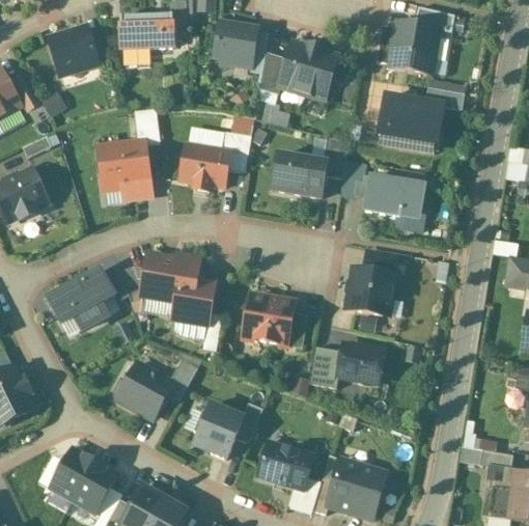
[(171,0),(171,14),(174,14),(174,21),(189,20),(188,0),(171,0)]
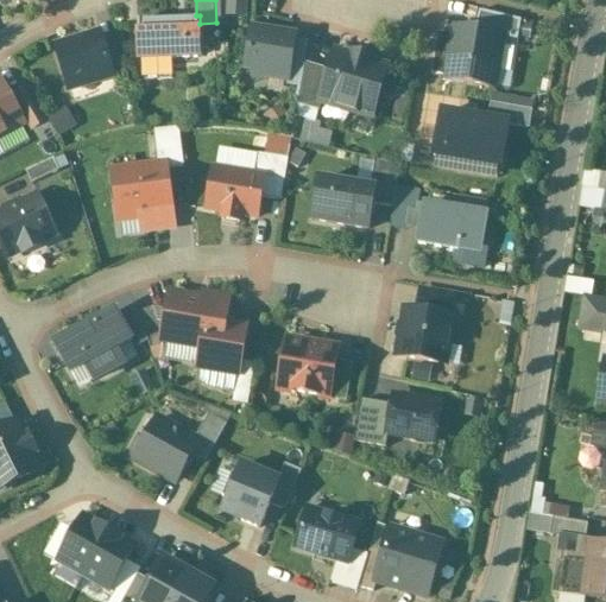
[(225,0),(225,11),(250,11),(248,0),(225,0)]
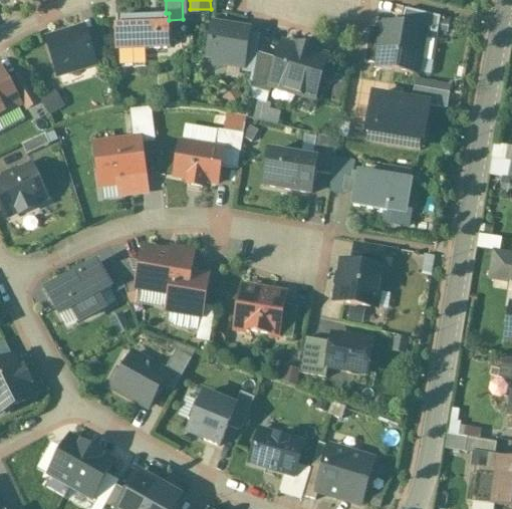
[(442,14),(407,6),(402,23),(426,27),(426,28),(439,30),(442,14)]
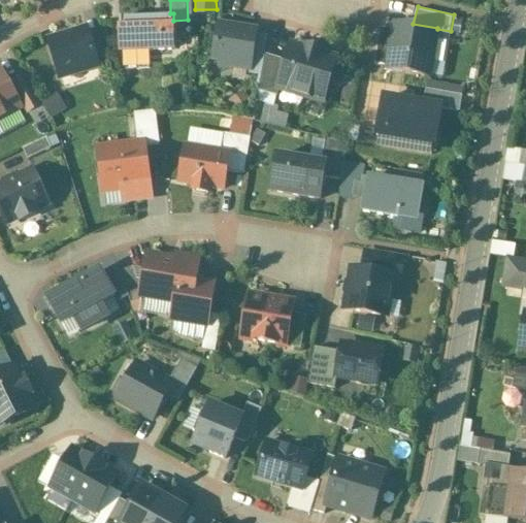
[(170,13),(121,15),(122,34),(123,48),(173,46),(173,37),(173,32),(173,21),(173,13),(170,13)]
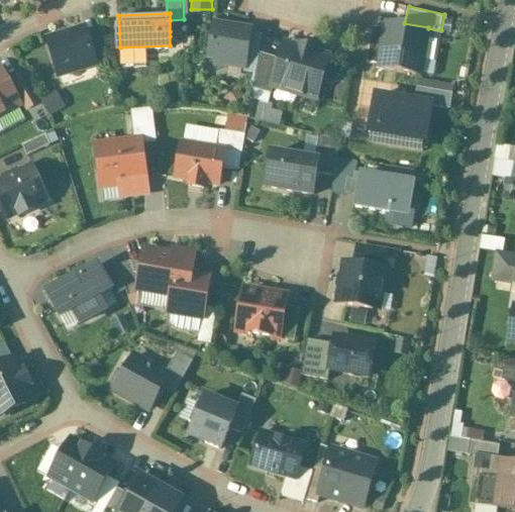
[(184,19),(170,20),(170,31),(170,36),(184,35),(184,19)]
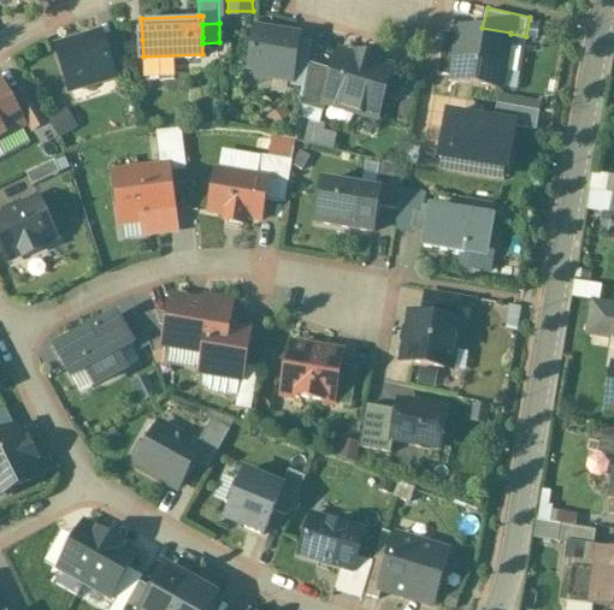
[(300,33),(258,24),(251,65),(254,66),(259,71),(271,73),(276,70),(294,72),(300,33)]
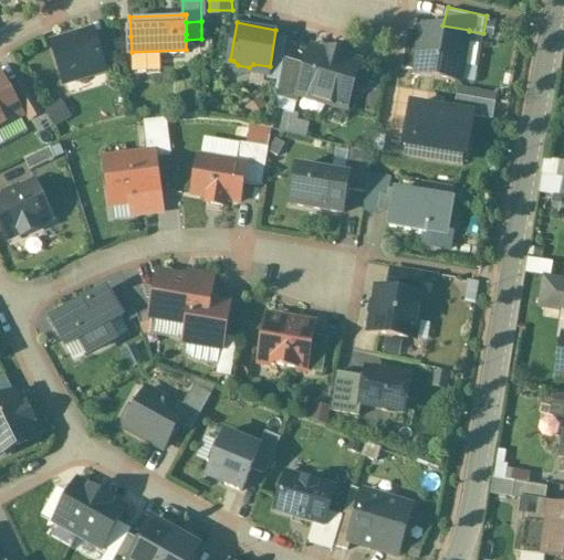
[(442,25),(423,23),(419,38),(419,42),(418,50),(417,53),(413,82),(434,86),(465,86),(469,31),(469,30),(442,25)]
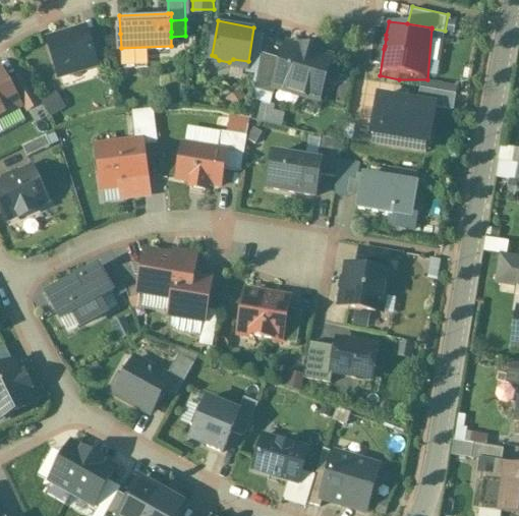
[(87,26),(50,38),(60,71),(97,60),(92,44),(87,26)]
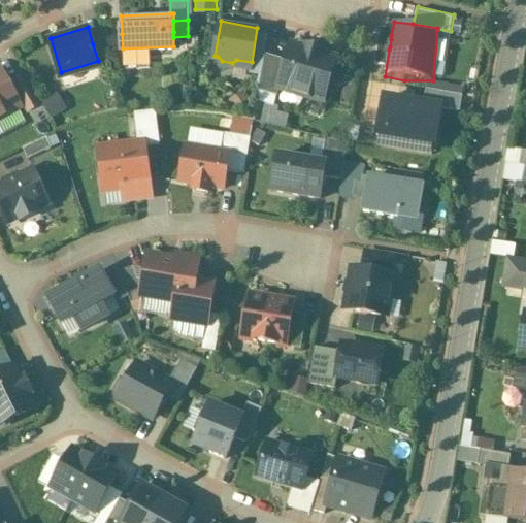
[(105,41),(93,44),(98,61),(110,57),(105,41)]
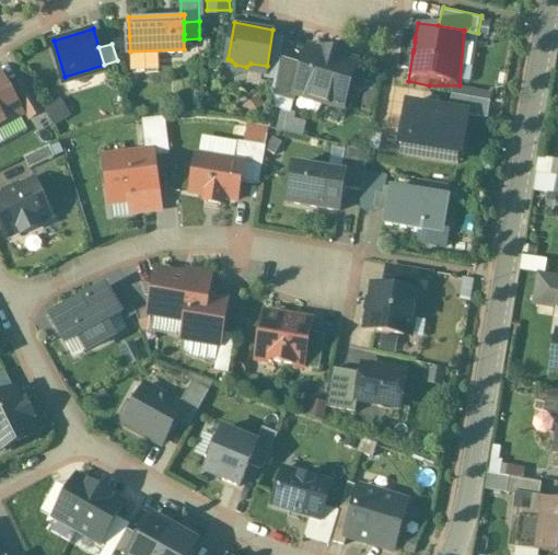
[(325,49),(310,45),(305,61),(297,90),(298,90),(344,104),(357,59),(341,55),(343,50),(326,46),(325,49)]
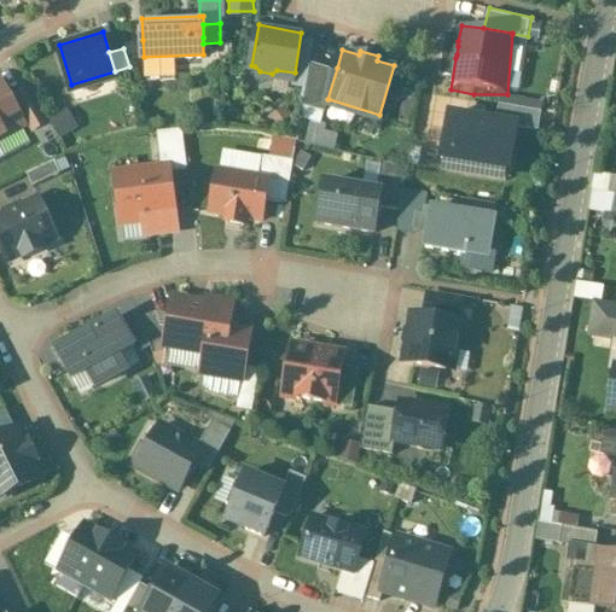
[(337,68),(312,59),(303,103),(326,109),(329,99),(327,99),(337,68)]
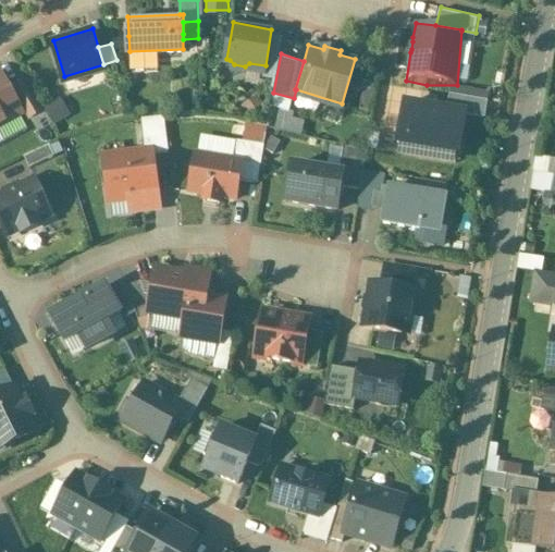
[(0,69),(0,121),(22,110),(0,69)]
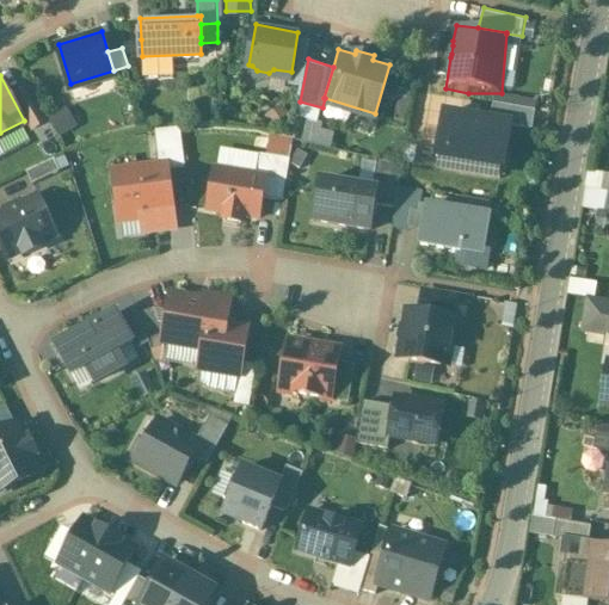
[(26,84),(14,91),(26,111),(38,104),(26,84)]
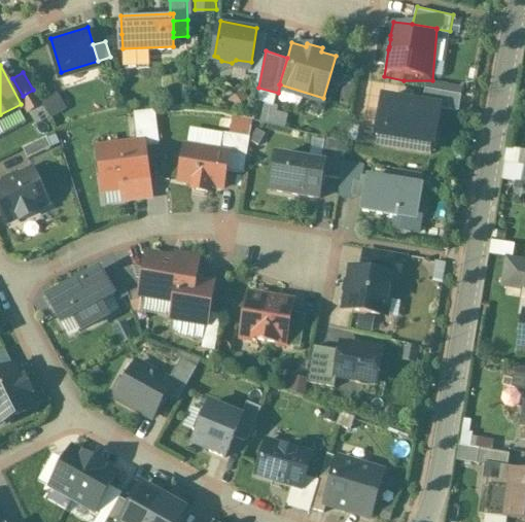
[(462,93),(426,87),(423,101),(440,104),(440,105),(460,108),(462,93)]
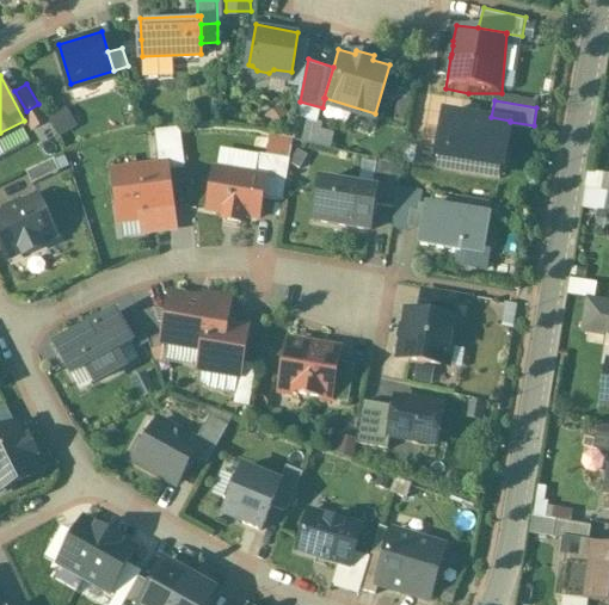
[(26,111),(25,112),(34,127),(47,118),(38,104),(26,111)]
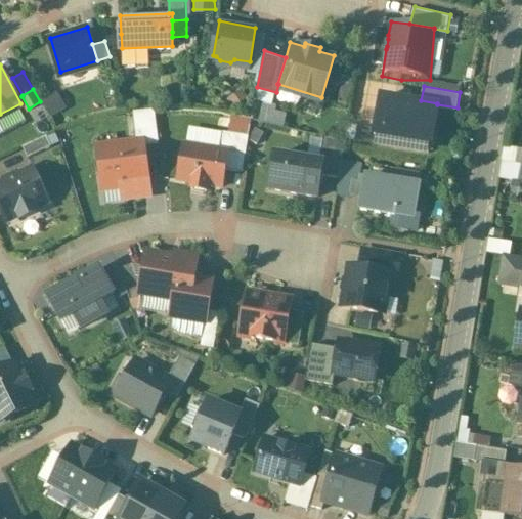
[(421,100),(383,94),(377,133),(431,141),(437,104),(437,103),(421,100)]
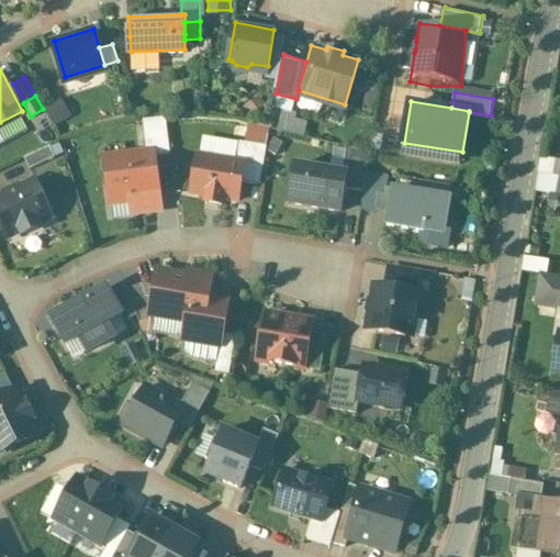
[(167,114),(143,117),(146,147),(153,147),(154,154),(171,151),(167,114)]
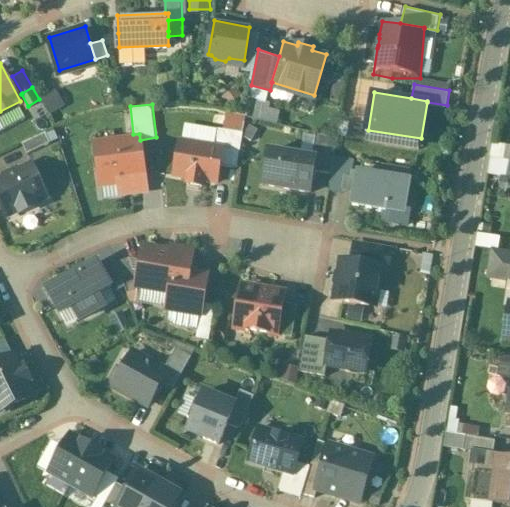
[(244,130),(218,126),(215,144),(222,146),(219,162),(238,165),(244,130)]
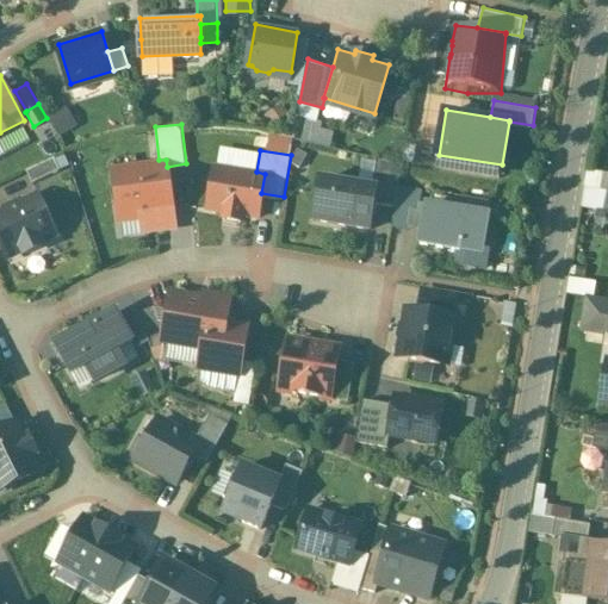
[(55,155),(28,168),(33,180),(61,167),(55,155)]
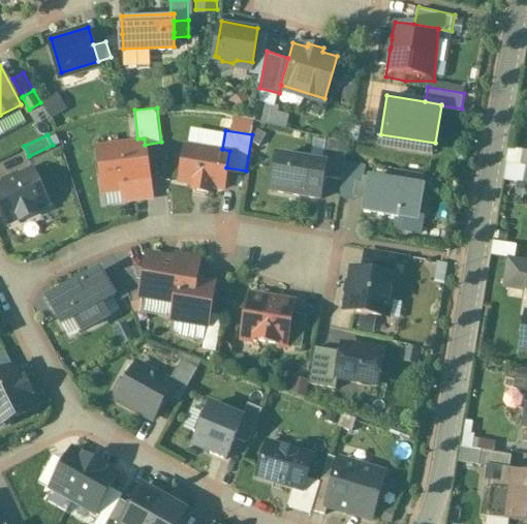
[(349,141),(328,135),(322,160),(327,161),(324,174),(343,177),(349,141)]
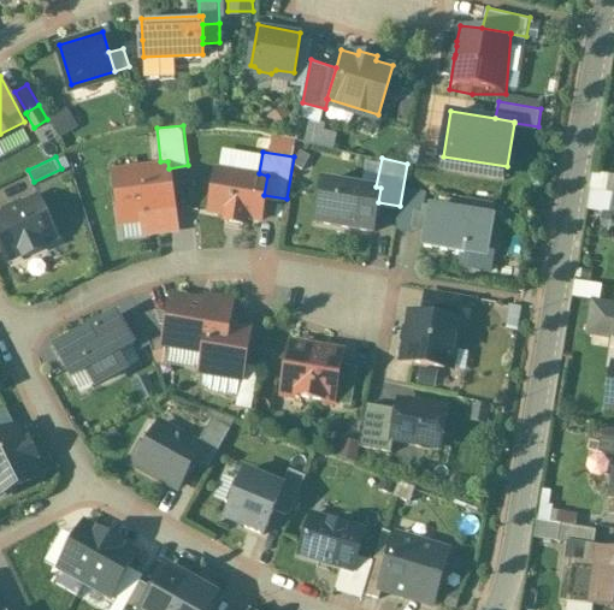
[(160,161),(140,165),(140,169),(117,171),(123,217),(146,213),(147,226),(176,223),(173,209),(175,209),(169,169),(167,161),(160,161)]
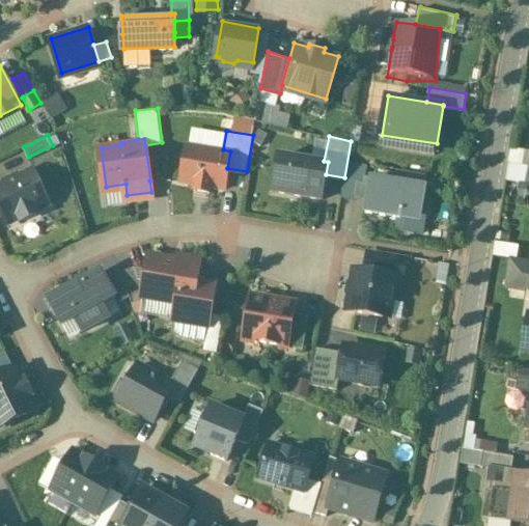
[(223,149),(189,144),(183,180),(196,183),(195,185),(195,188),(200,188),(211,190),(211,188),(212,185),(224,187),(227,168),(230,151),(223,149)]
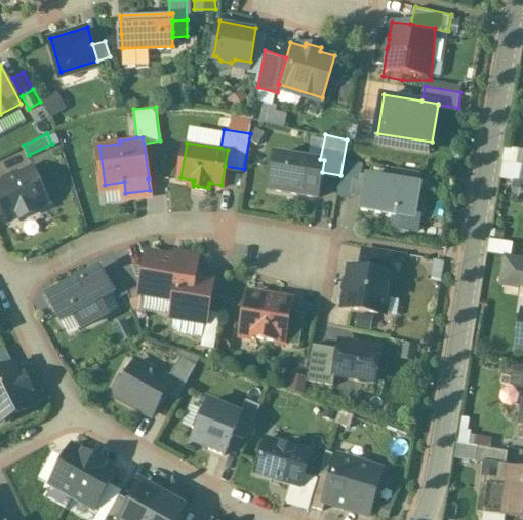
[(320,159),(276,152),(270,187),(319,195),(322,172),(324,160),(320,159)]
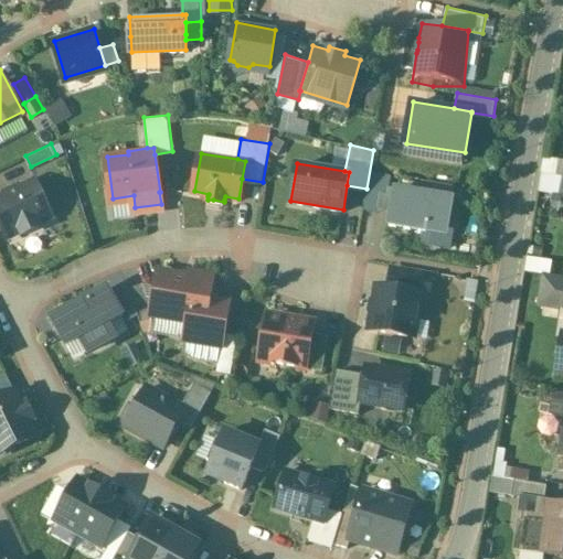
[(36,178),(21,185),(20,182),(4,190),(6,193),(0,194),(0,219),(8,235),(22,228),(24,233),(40,225),(39,221),(53,214),(36,178)]
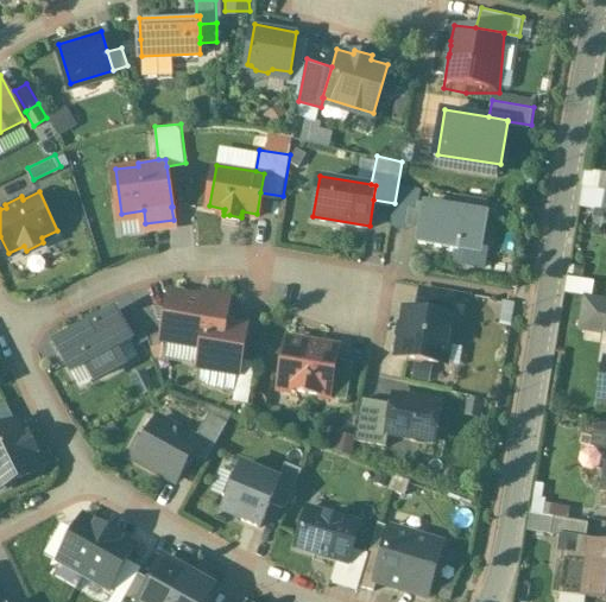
[(420,192),(410,247),(475,259),(485,204),(420,192)]
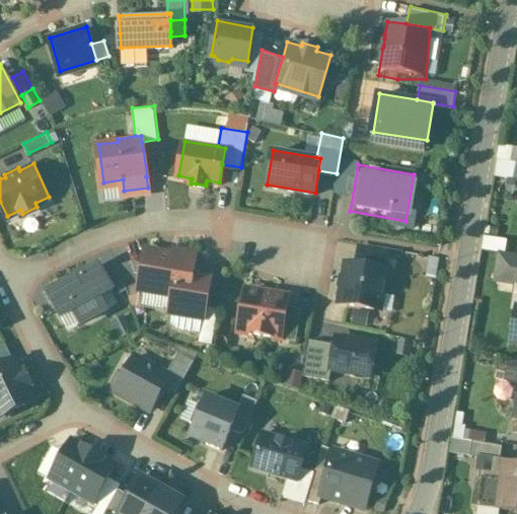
[(396,249),(361,243),(357,263),(387,268),(387,269),(393,270),(396,249)]
